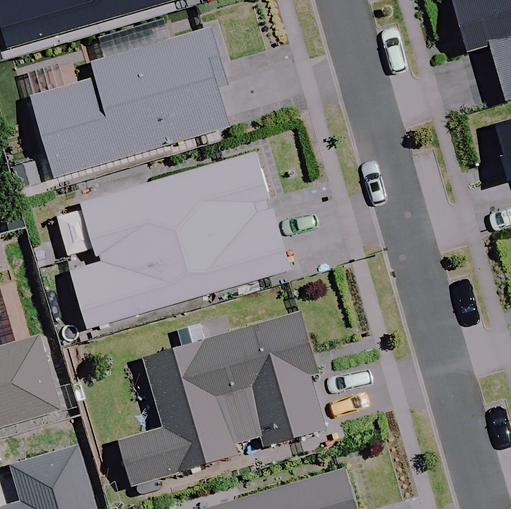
[(0,0),(0,25),(6,47),(168,0),(0,0)]
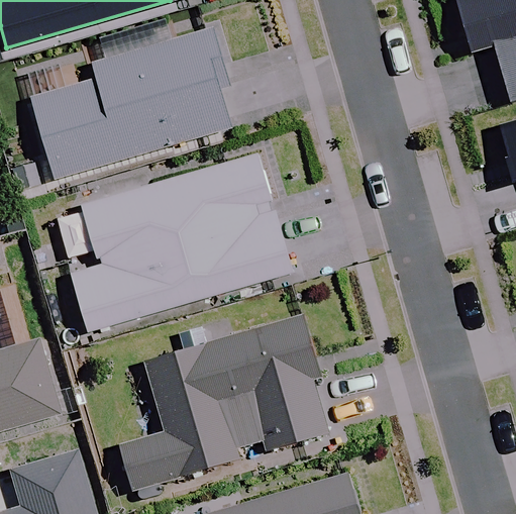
[(453,0),(469,52),(492,44),(508,101),(515,99),(515,0),(453,0)]
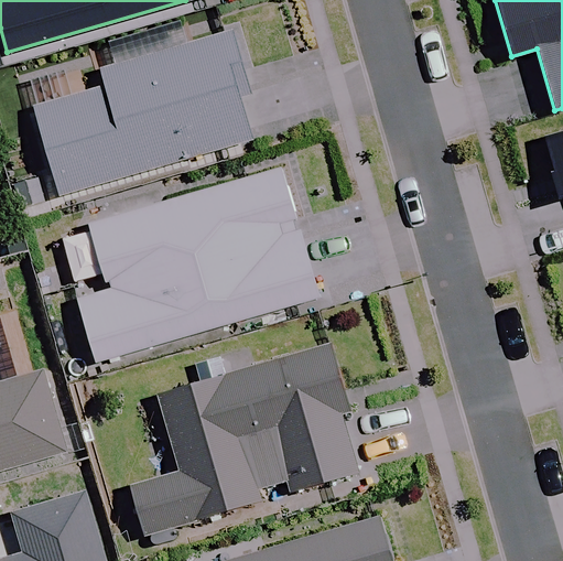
[(33,107),(58,194),(248,139),(236,98),(249,94),(230,30),(98,68),(104,86),(33,107)]
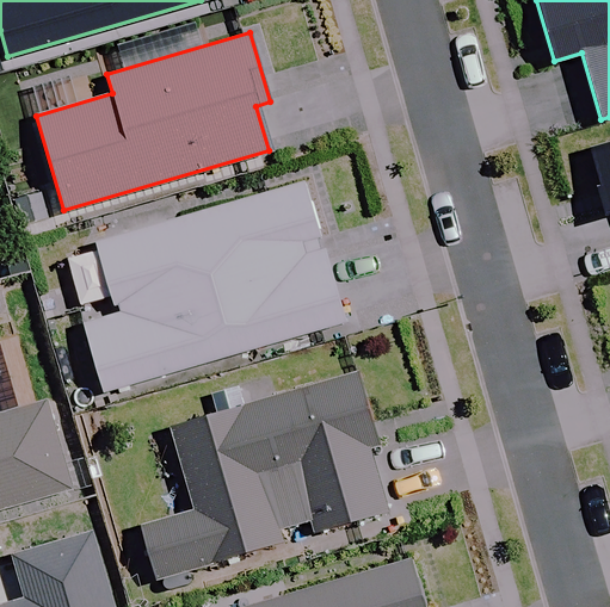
[(609,140),(587,147),(607,212),(609,211),(609,140)]
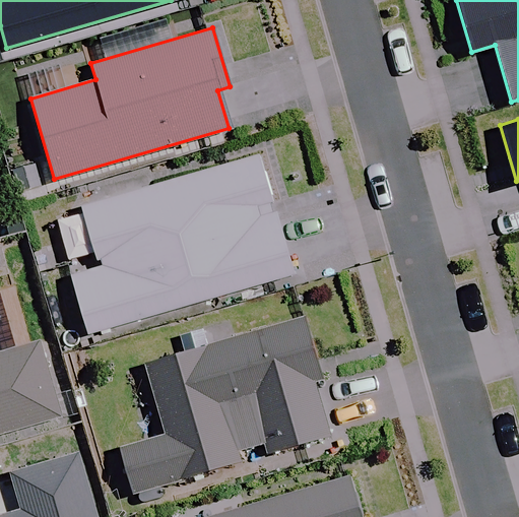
[(70,276),(86,332),(290,273),(269,202),(275,200),(261,154),(81,207),(100,268),(70,276)]
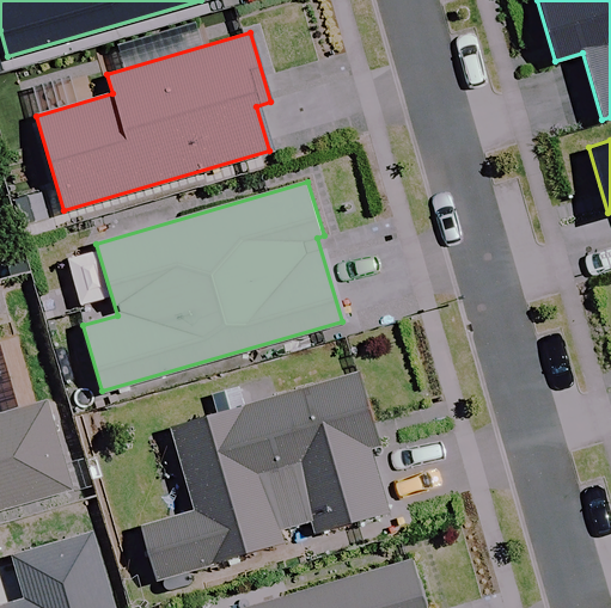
[(135,526),(152,582),(281,542),(277,532),(309,522),(312,534),(389,511),(370,449),(379,446),(356,372),(167,428),(193,509),(135,526)]
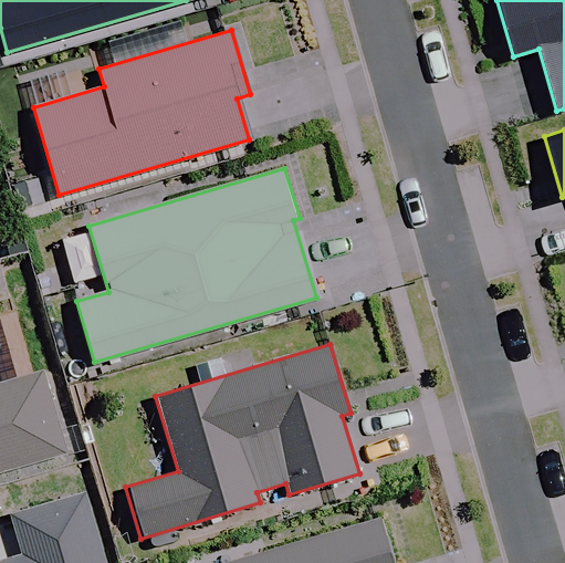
[(0,471),(65,452),(41,369),(0,381),(0,471)]
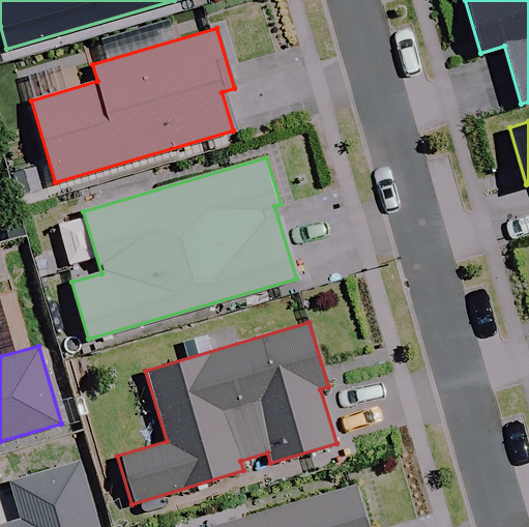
[(0,526),(96,526),(78,461),(9,481),(19,518),(0,523),(0,526)]
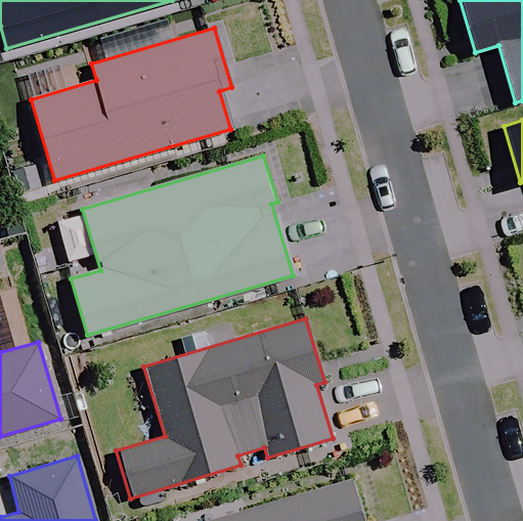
[(362,520),(351,479),(210,520),(362,520)]
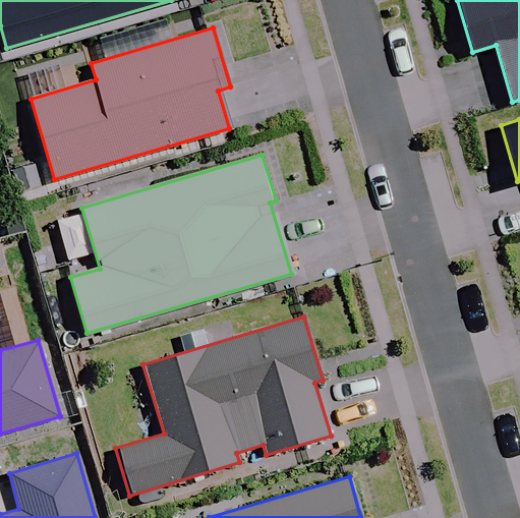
All buildings are outlined.
